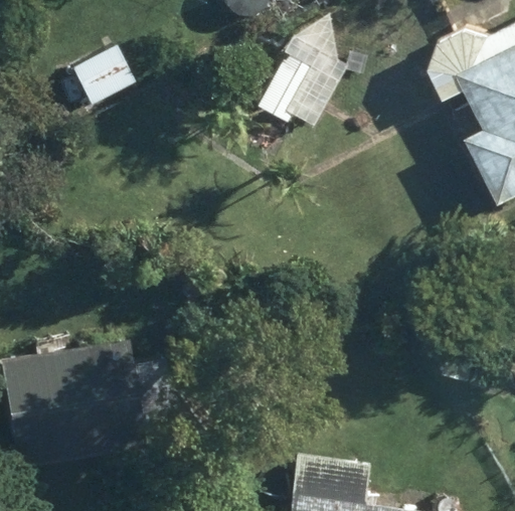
[(509,202),(514,199),(514,26),(494,37),(473,30),(445,45),(438,67),(453,98),(476,86),(496,125),(474,137),(509,202)]
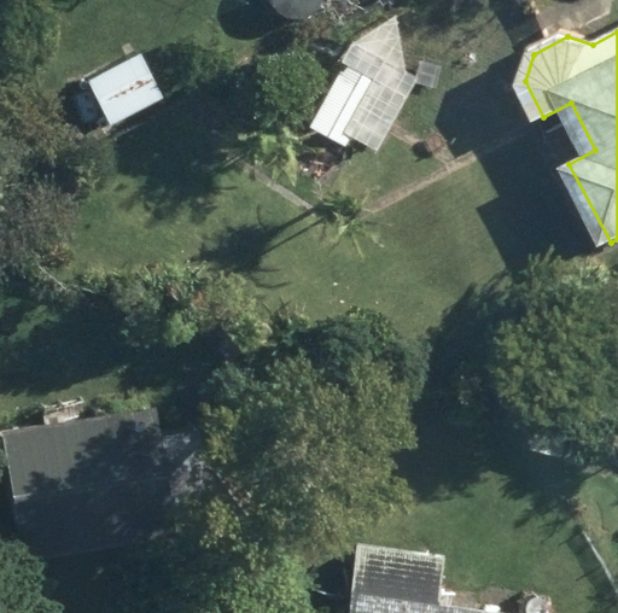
[(344,63),(309,126),(348,147),(351,139),(378,153),(420,76),(363,45),(351,66),(344,63)]
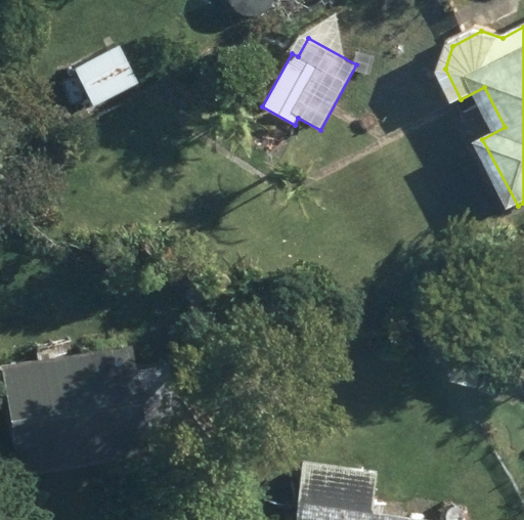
[(121,45),(74,67),(88,98),(79,102),(83,111),(139,85),(121,45)]
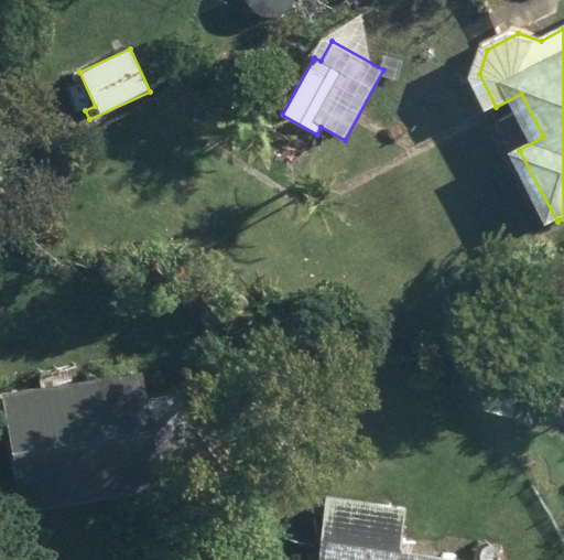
[(420,110),(422,126),(434,135),(451,131),(458,119),(456,104),(443,94),(427,97),(420,110)]
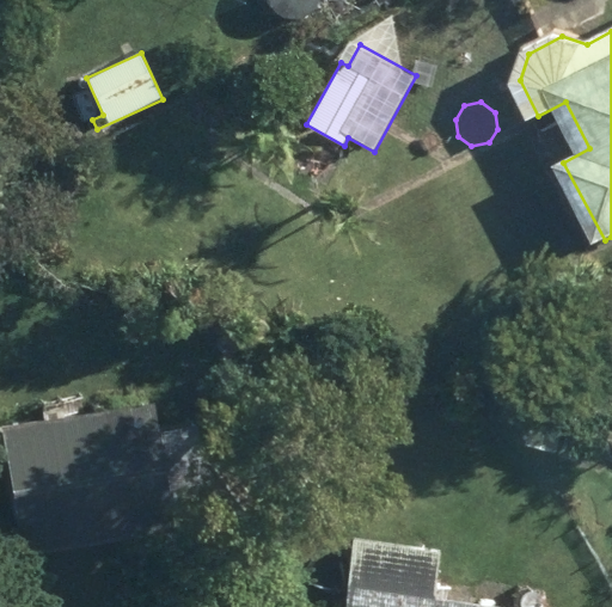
[(146,400),(0,423),(0,457),(14,550),(165,528),(146,400)]
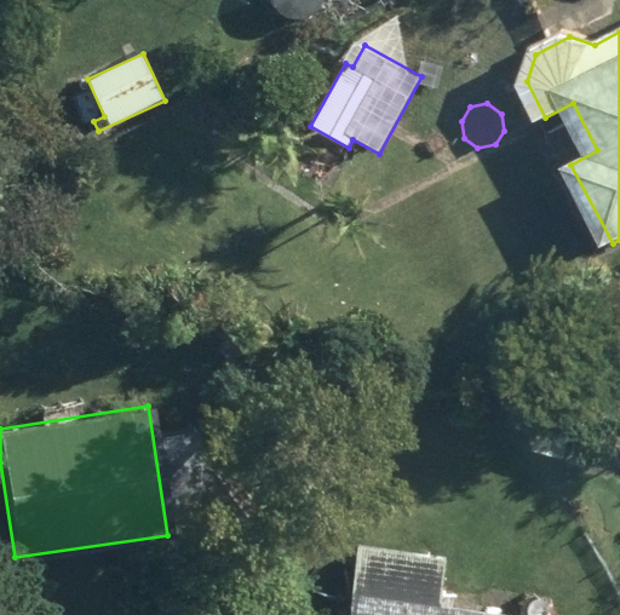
[(573,460),(580,430),(545,421),(539,452),(573,460)]
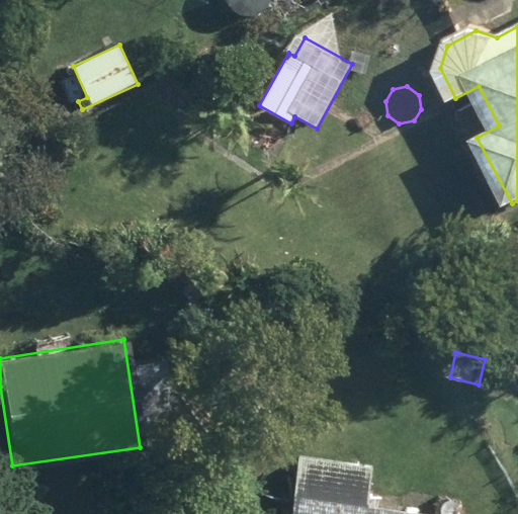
[(389,513),(361,509),(367,464),(299,454),(289,513),(389,513)]
